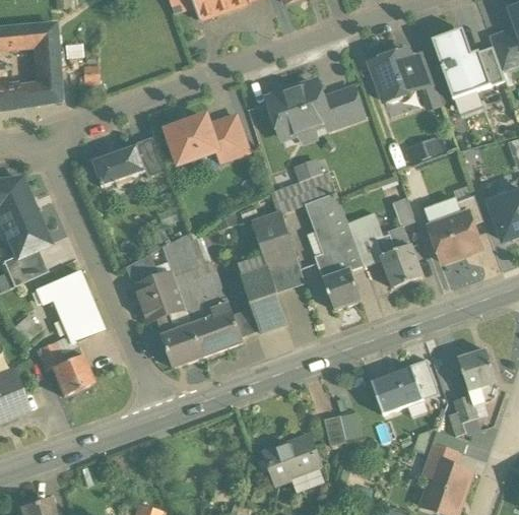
[(175,0),(170,2),(173,11),(183,8),(181,0),(175,0)]
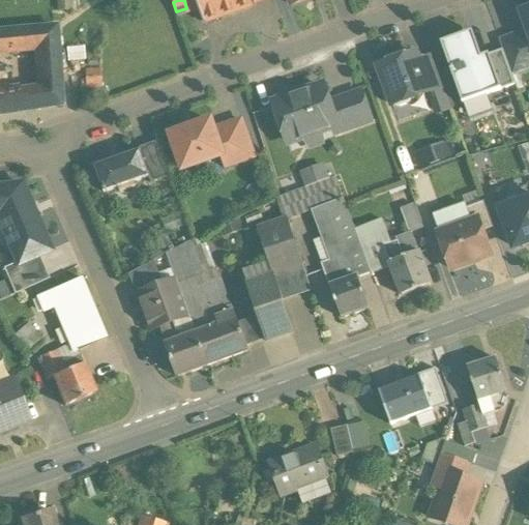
[(196,0),(202,19),(254,0),(196,0)]
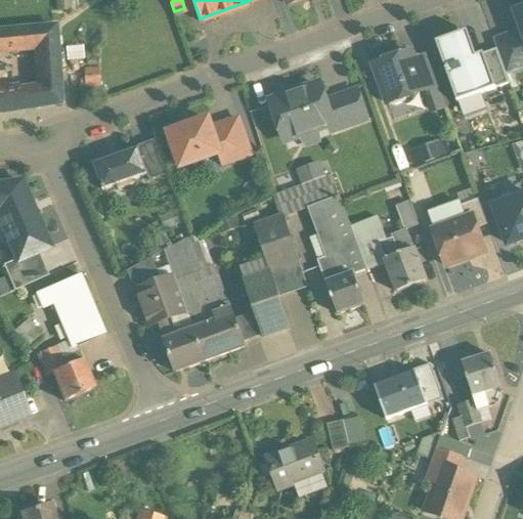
[(522,5),(514,8),(521,27),(522,33),(522,5)]
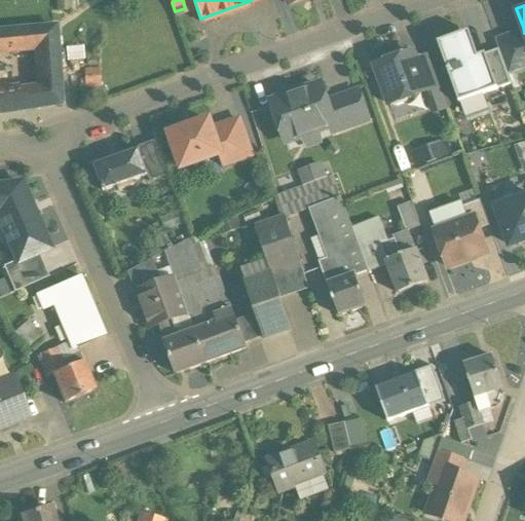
[(54,22),(0,26),(0,48),(37,44),(40,82),(35,83),(38,104),(62,100),(54,22)]
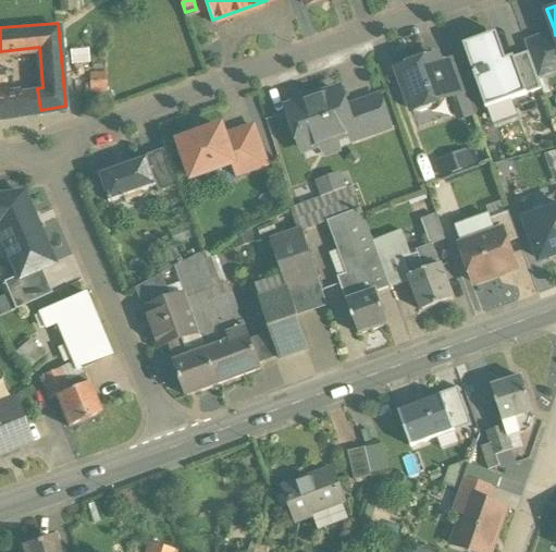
[(555,35),(554,28),(523,39),(536,74),(555,66),(555,35)]
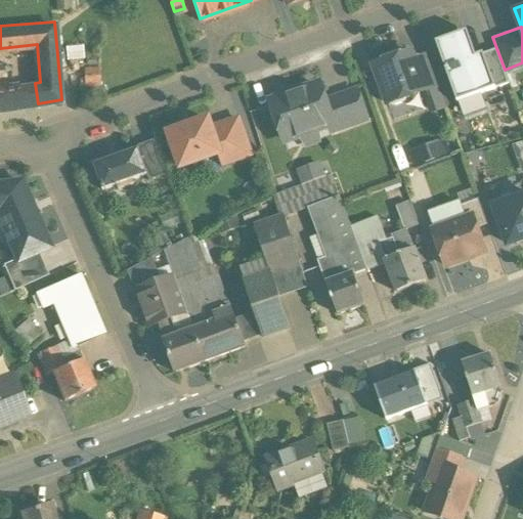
[(467,28),(435,39),(461,114),(486,104),(481,89),(494,85),(483,50),(475,52),(467,28)]
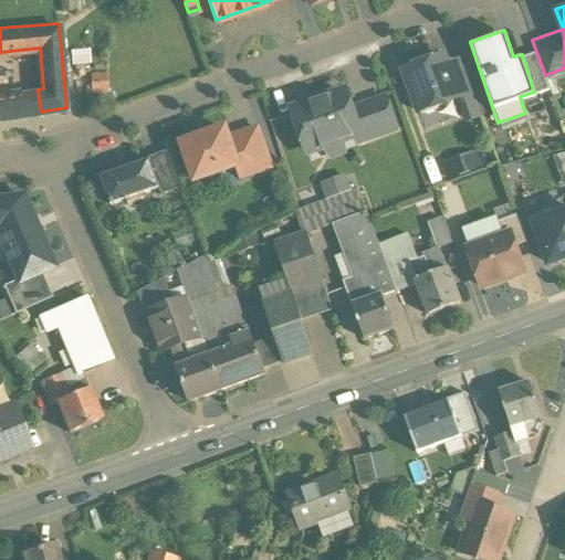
[(535,49),(522,54),(534,92),(548,86),(535,49)]
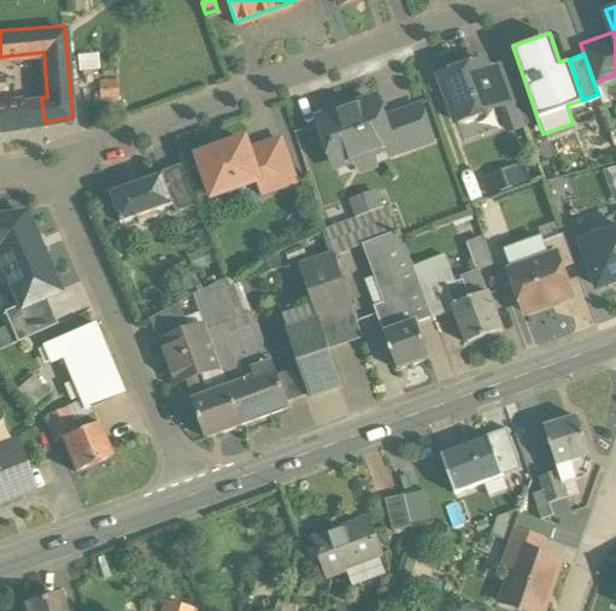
[(484,58),(440,74),(455,118),(463,121),(475,117),(477,111),(499,104),(486,66),(484,58)]
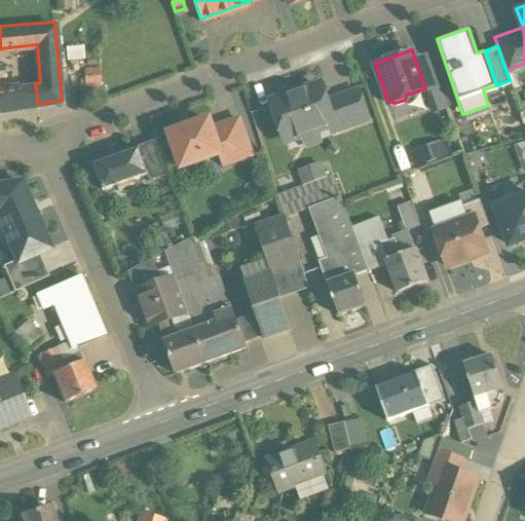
[(427,52),(414,57),(425,88),(439,83),(427,52)]
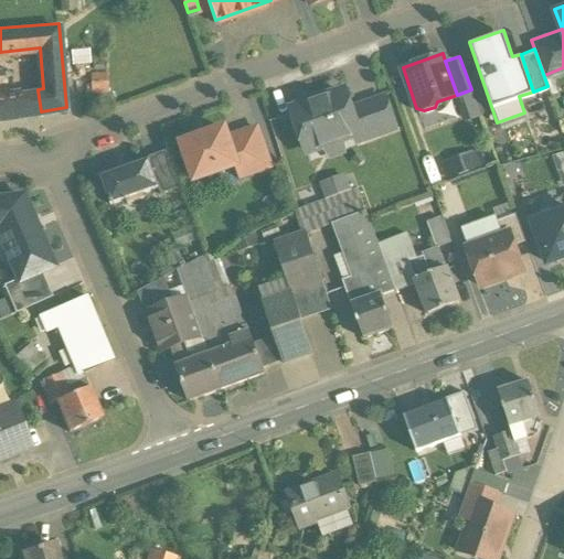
[(342,88),(293,106),(300,129),(302,129),(308,144),(306,144),(307,147),(355,130),(357,130),(348,105),(342,88)]
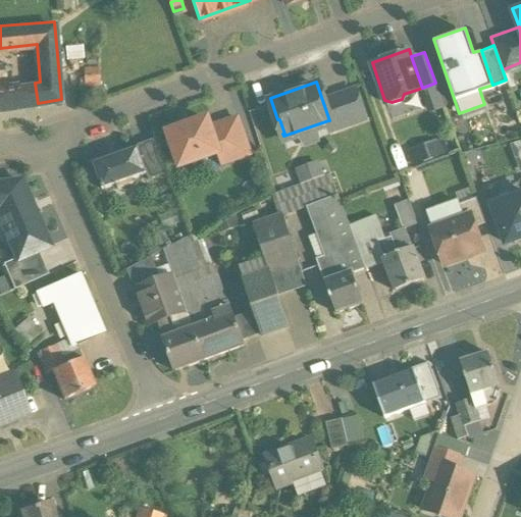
[(35,83),(18,85),(21,105),(38,103),(35,83)]
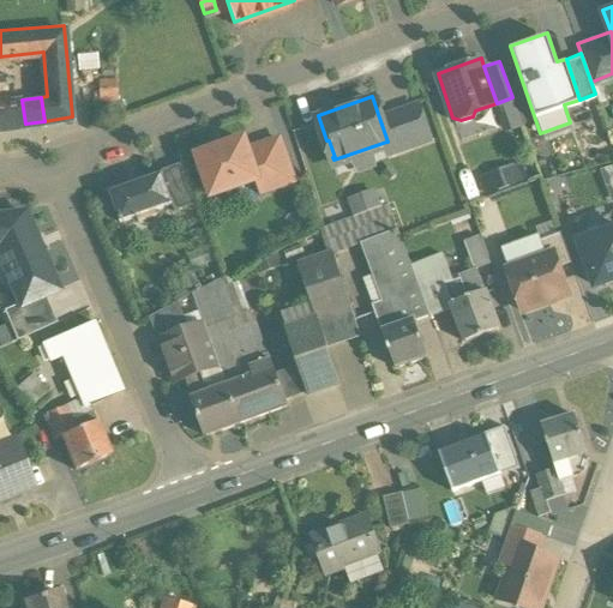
[(0,127),(25,124),(22,100),(0,103),(0,127)]
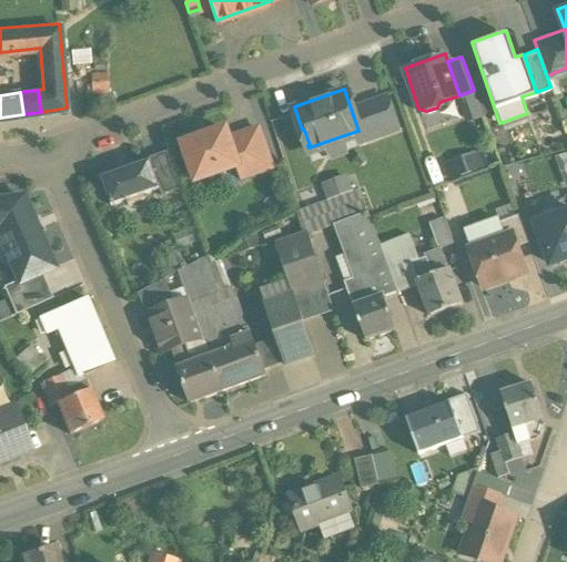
[(384,93),(350,105),(358,131),(357,131),(361,140),(396,126),(384,93)]
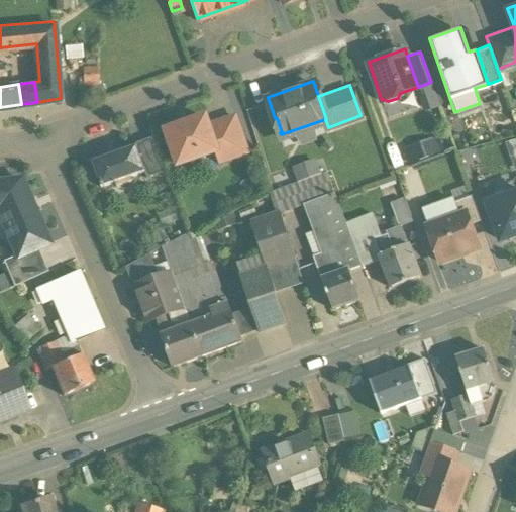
[(233,113),(207,123),(216,148),(214,148),(217,160),(246,149),(233,113)]
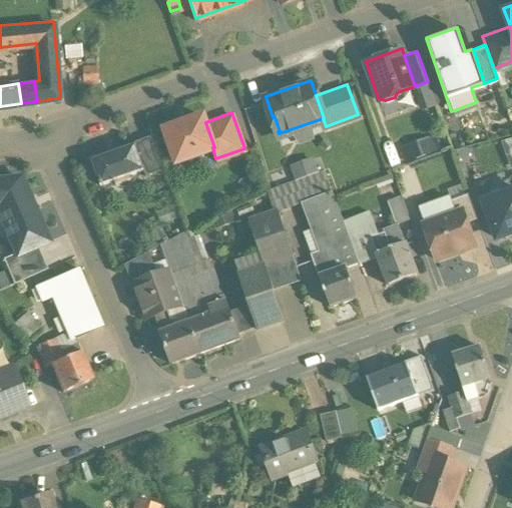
[(202,113),(163,127),(175,160),(212,147),(214,147),(205,122),(202,113)]
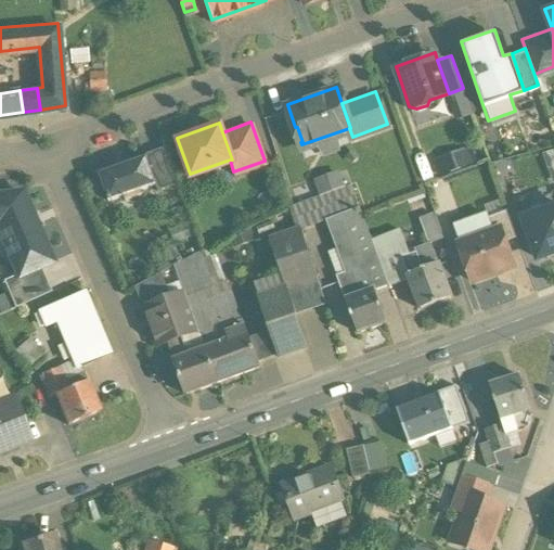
[(114,162),(108,166),(98,170),(107,197),(123,192),(124,196),(140,191),(139,187),(154,181),(144,154),(133,157),(127,157),(119,158),(114,162)]
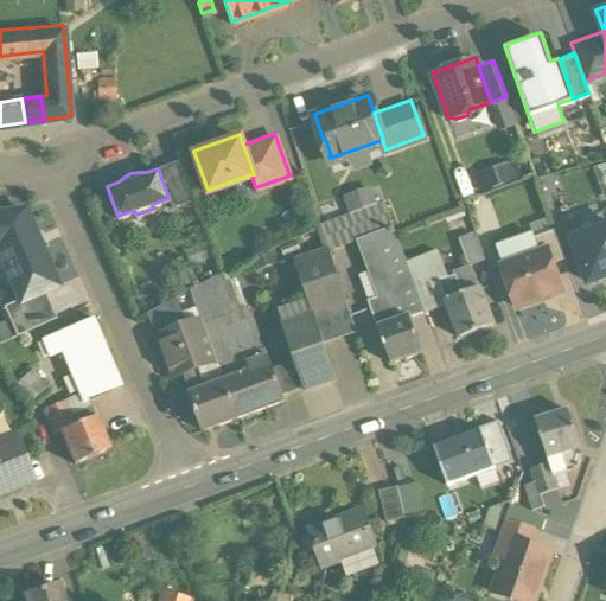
[(24,208),(0,210),(0,255),(18,299),(42,288),(55,282),(24,208)]
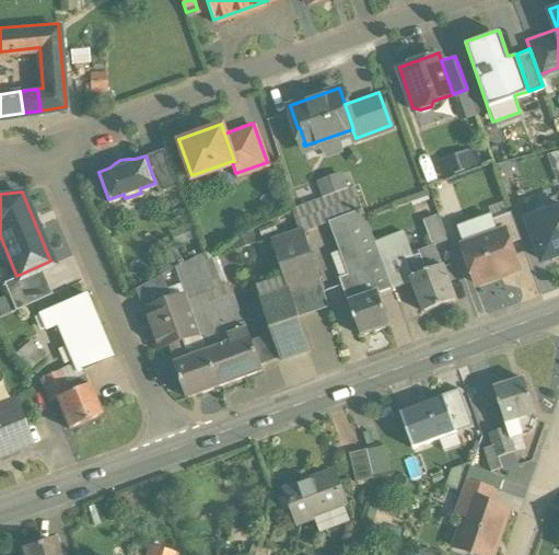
[(362,207),(333,218),(350,272),(353,270),(351,264),(380,254),(362,207)]
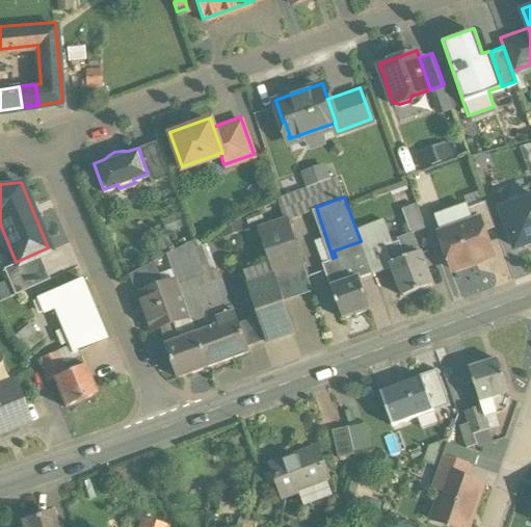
[(530,196),(502,208),(515,244),(530,239),(530,196)]
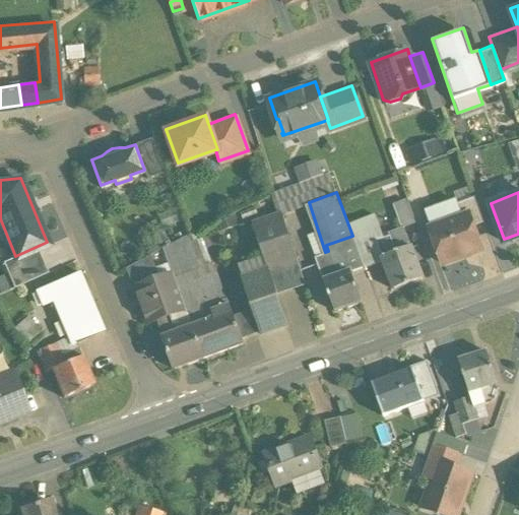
[(457,201),(456,201),(461,215),(468,213),(472,224),(483,220),(474,195),(457,201)]
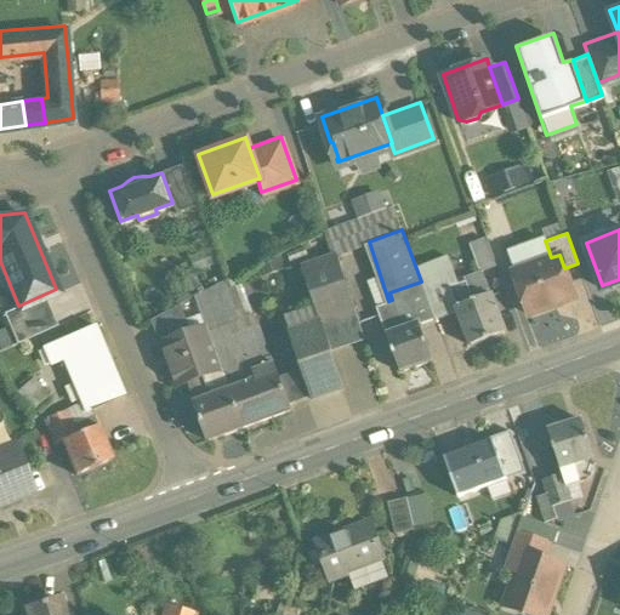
[(484,235),(468,241),(478,269),(494,263),(484,235)]
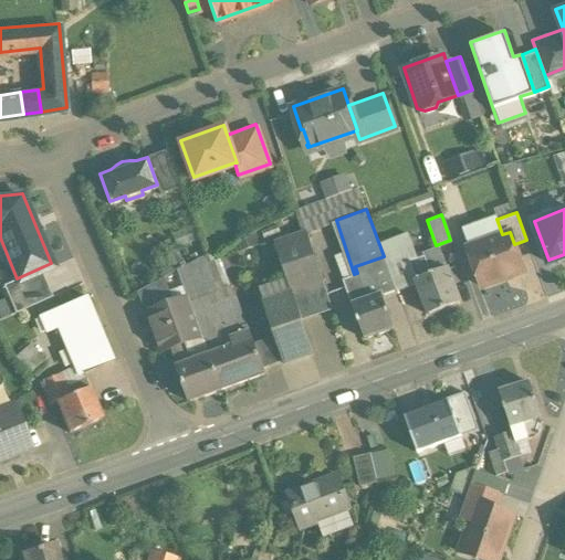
[(495,214),(460,226),(468,246),(502,234),(497,219),(498,219),(495,214)]
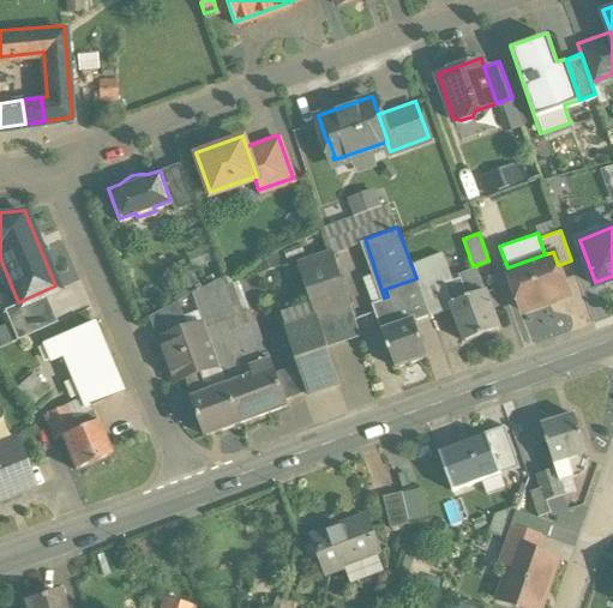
[(545,254),(508,268),(516,290),(522,309),(568,293),(558,265),(553,252),(545,254)]
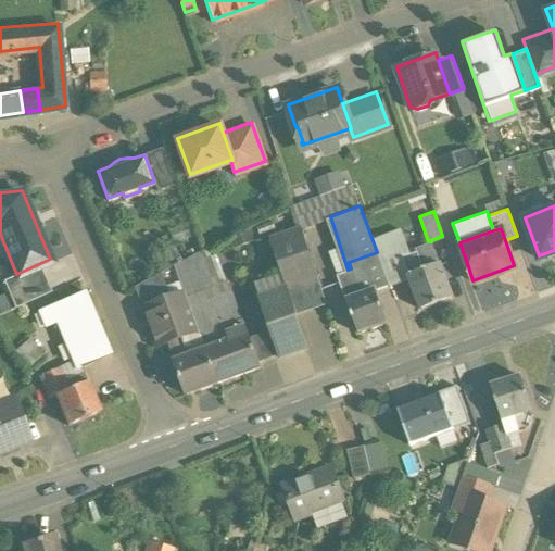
[(298,229),(269,238),(286,287),(286,288),(315,279),(298,229)]
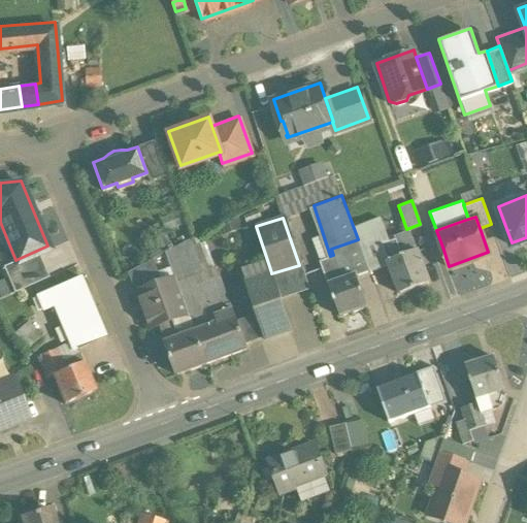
[(436,230),(424,234),(431,254),(443,250),(436,230)]
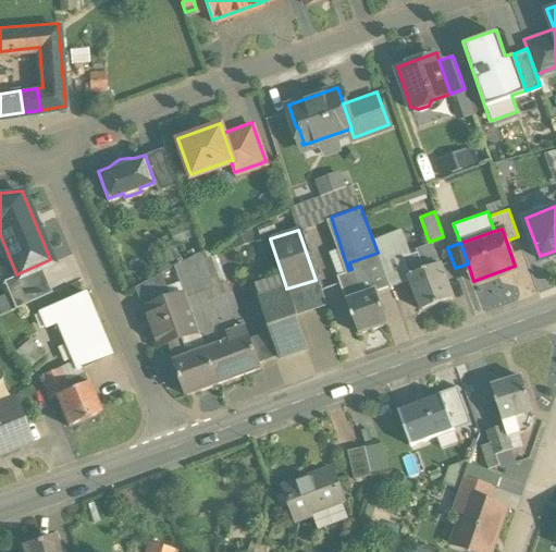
[(393,253),(390,245),(377,249),(378,253),(379,258),(393,253)]
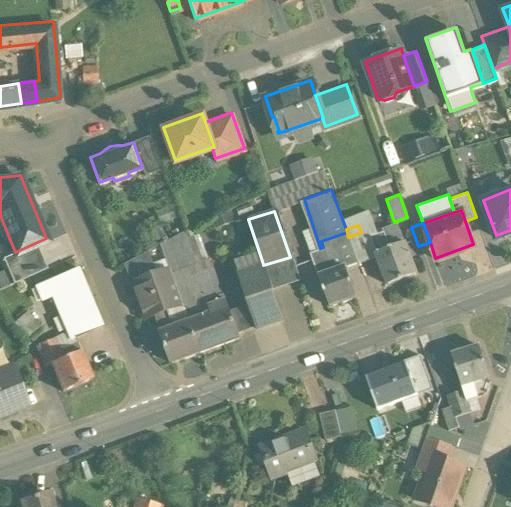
[(403,239),(389,245),(383,229),(369,234),(376,253),(376,254),(387,282),(416,271),(403,239)]
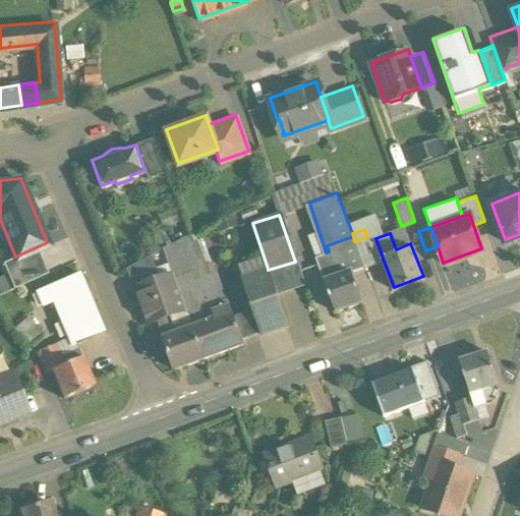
[(367,236),(354,241),(363,265),(383,259),(383,258),(376,238),(374,234),(367,236)]
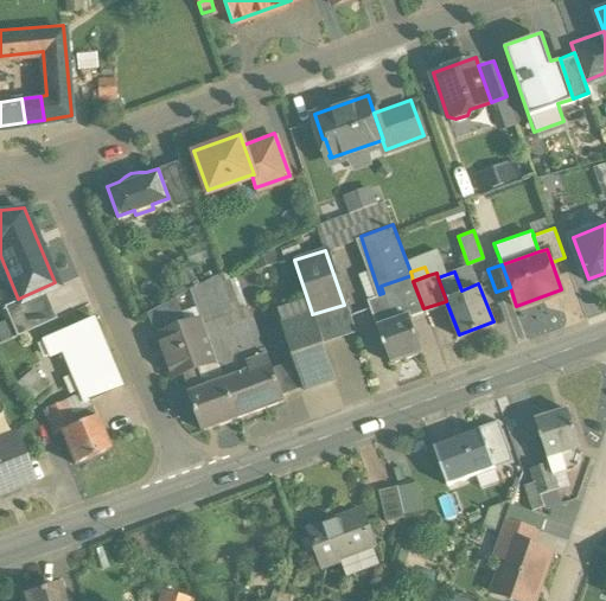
[(412,275),(381,286),(383,293),(386,292),(394,318),(408,312),(409,314),(423,308),(413,281),(412,275)]
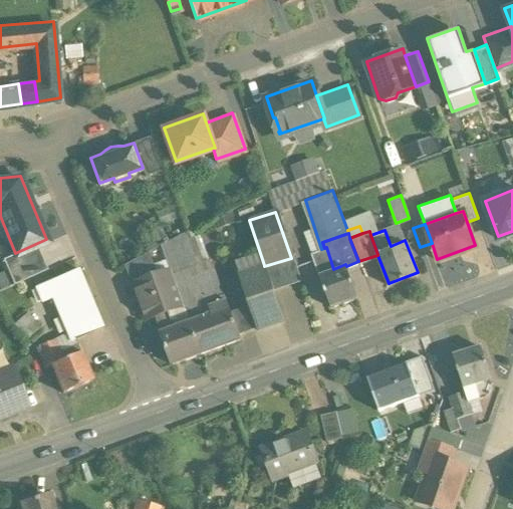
[(35,244),(15,253),(2,259),(12,282),(46,268),(35,244)]
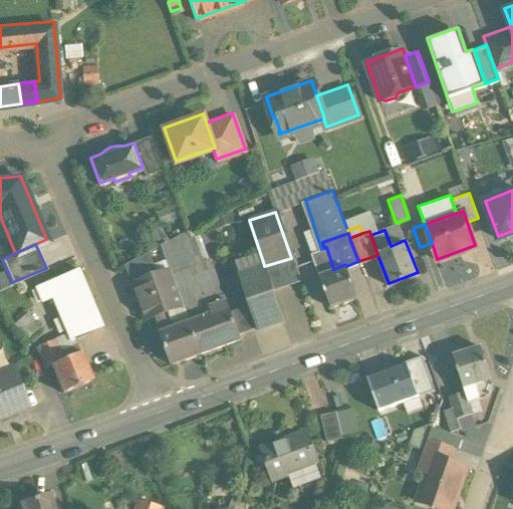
[(345,264),(333,269),(326,247),(324,248),(321,249),(311,253),(330,305),(356,295),(346,266),(345,264)]
